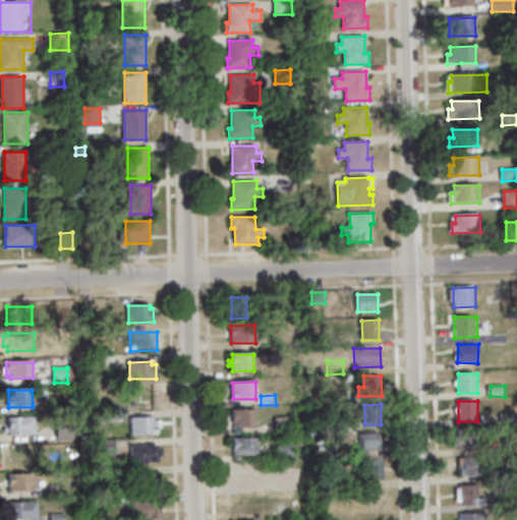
[(254,427),(234,427),(234,410),(254,410),(254,427)]
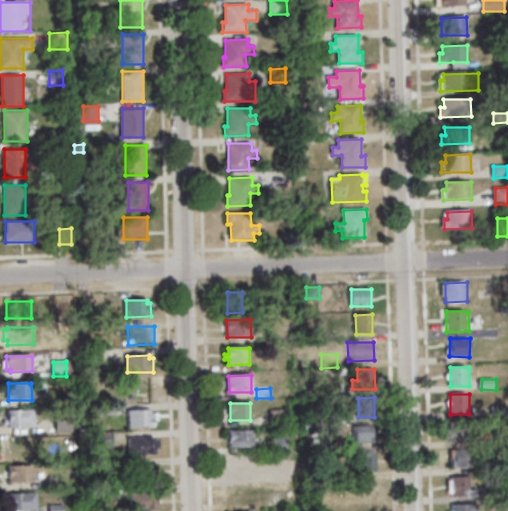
[(101,416),(100,405),(115,405),(115,415),(101,416)]
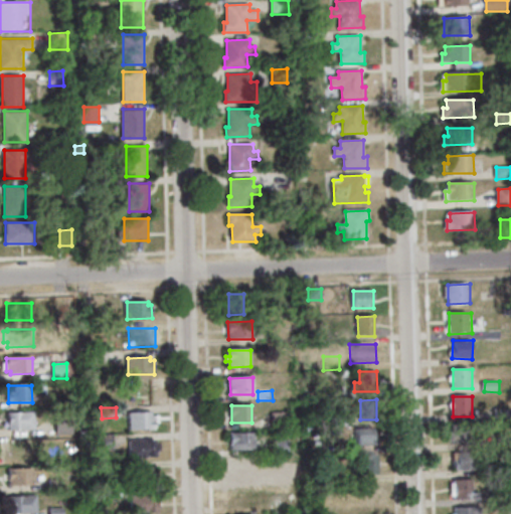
[(9,413),(35,413),(35,430),(9,431),(9,413)]
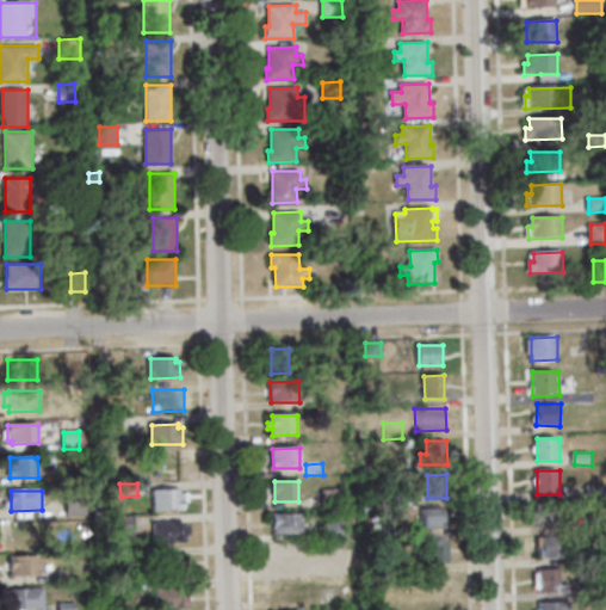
[(153,491),(180,491),(180,495),(189,494),(189,503),(184,503),(184,510),(154,511),(153,491)]
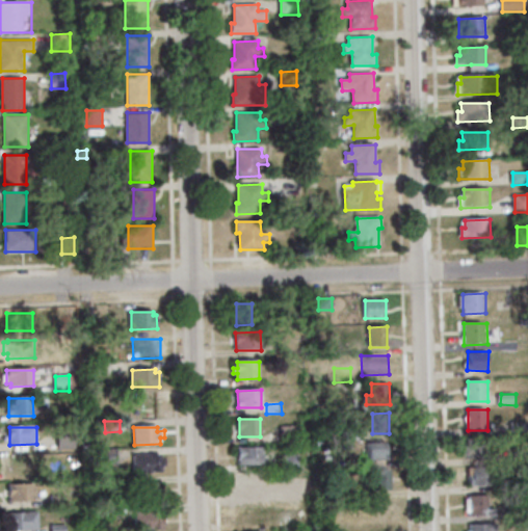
[(296,427),(297,441),(282,442),(282,427),(296,427)]
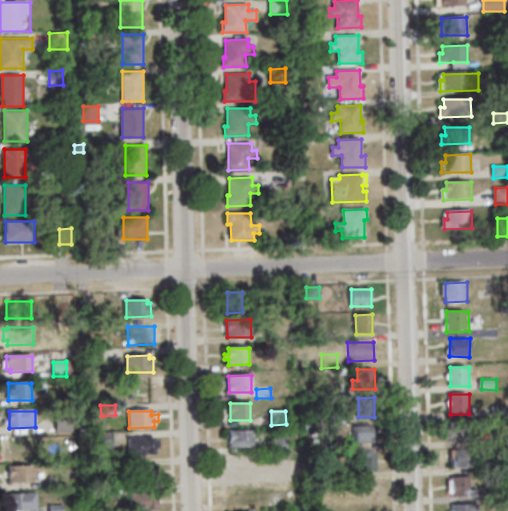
[(345,423),(330,424),(329,413),(345,413),(345,423)]
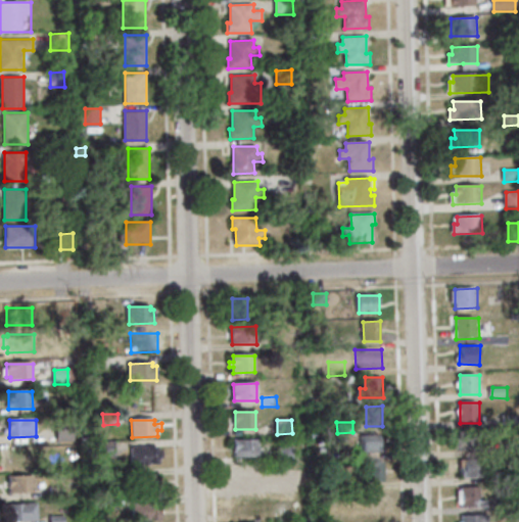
[(57,442),(57,425),(74,424),(74,441),(57,442)]
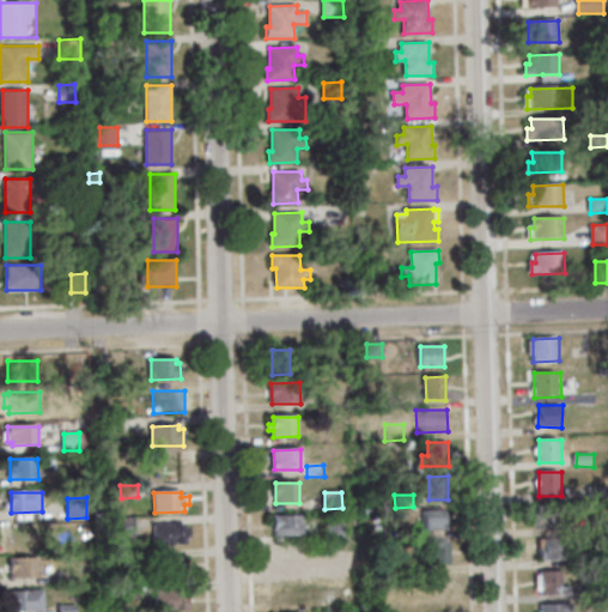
[(425,532),(424,511),(448,511),(449,531),(425,532)]
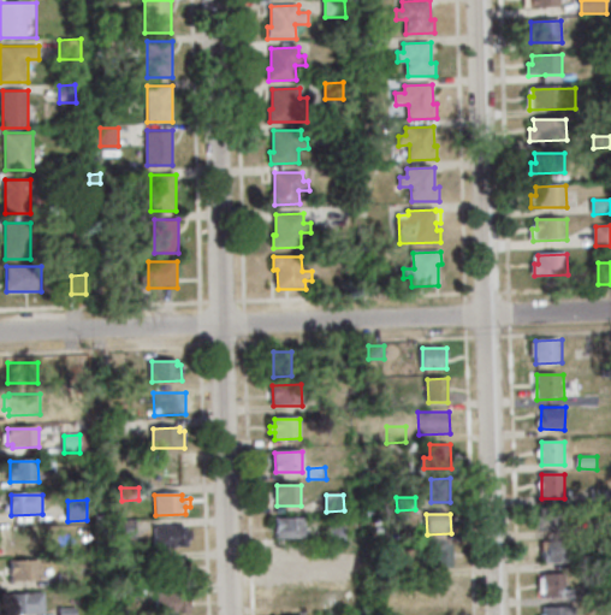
[(304,519),(304,538),(277,539),(277,519),(304,519)]
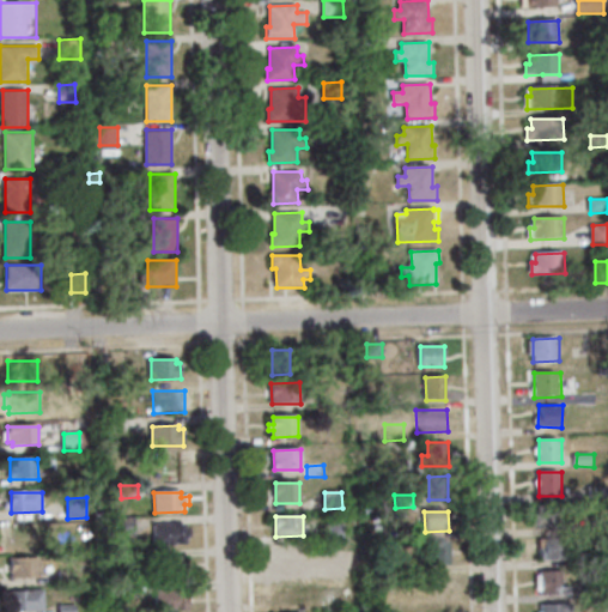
[(134,535),(115,535),(115,520),(134,520),(134,535)]
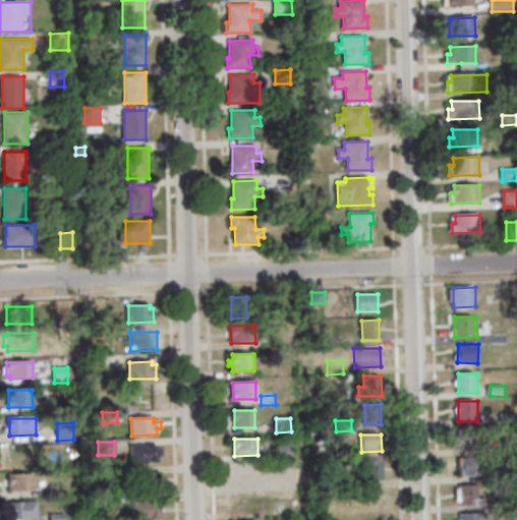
[(10,463),(36,463),(36,446),(10,446),(10,463)]
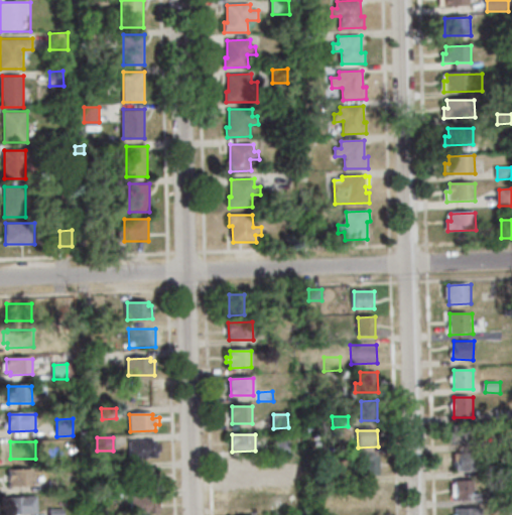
[(157,459),(130,459),(130,442),(156,441),(156,444),(160,444),(160,453),(157,454),(157,459)]
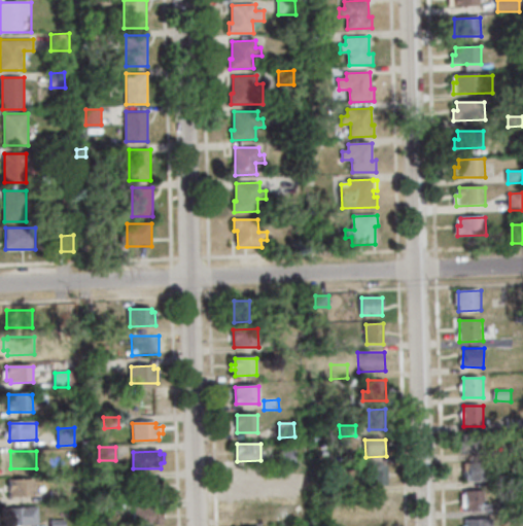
[(281,466),(281,452),(295,452),(297,466),(281,466)]
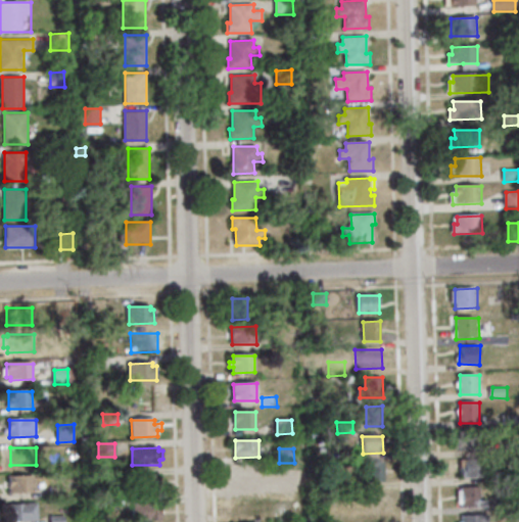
[(463,478),(485,477),(483,453),(462,455),(463,478)]
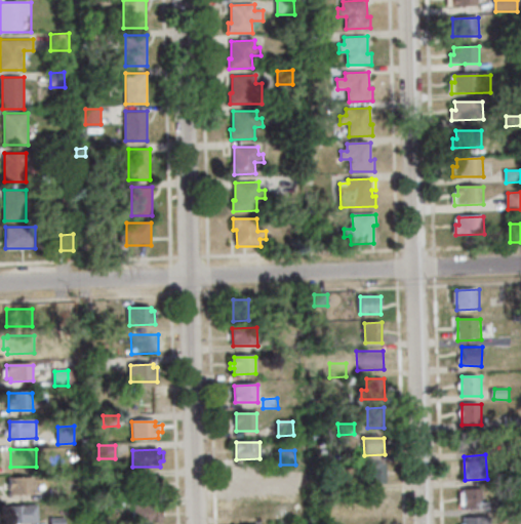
[(386,484),(368,485),(367,465),(385,465),(386,484)]
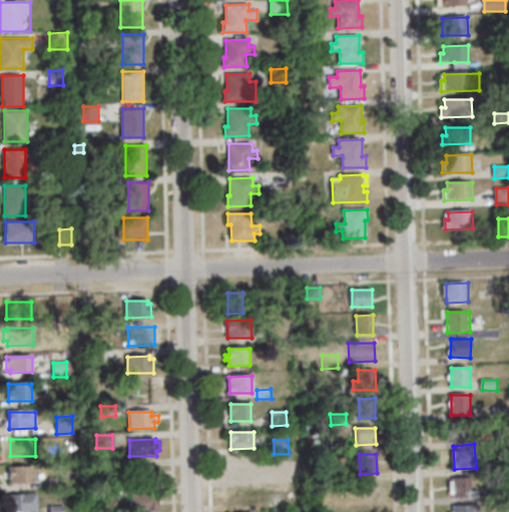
[(109,461),(124,461),(124,472),(109,472),(109,461)]
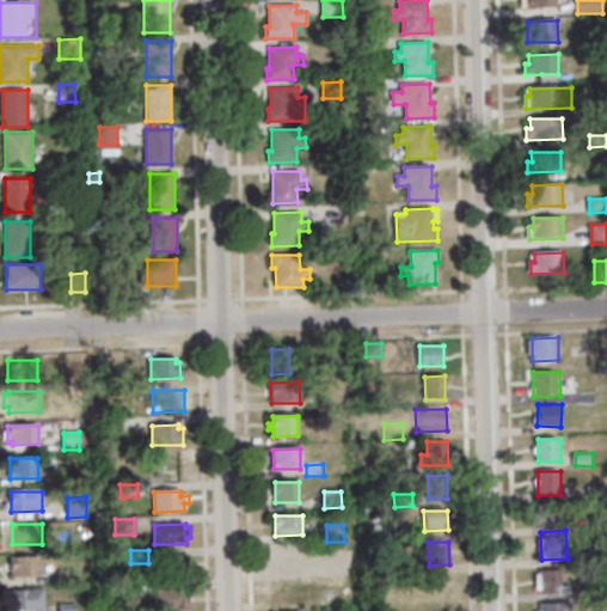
[(12,558),(40,557),(40,578),(12,578),(12,558)]
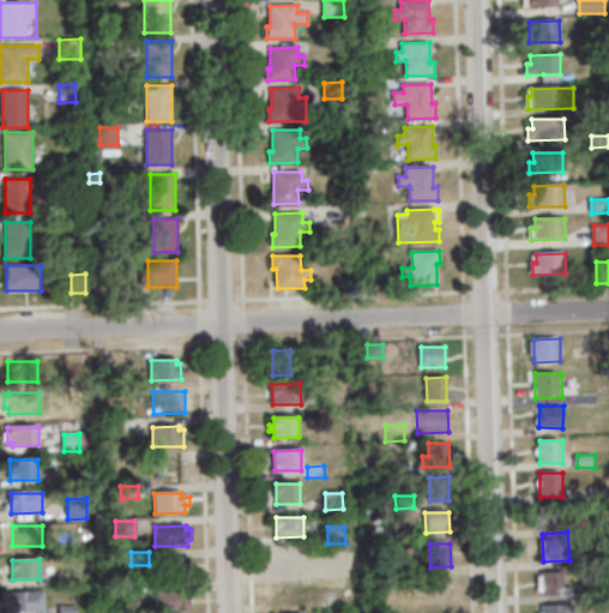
[(156,560),(186,559),(186,578),(156,580),(156,560)]
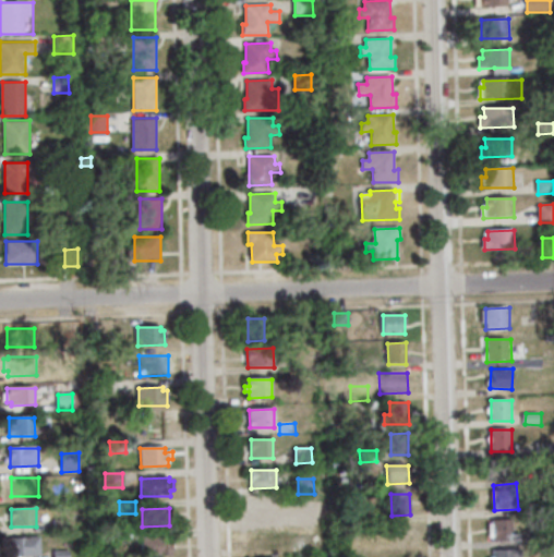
[(493,542),(515,541),(515,518),(493,519),(493,542)]
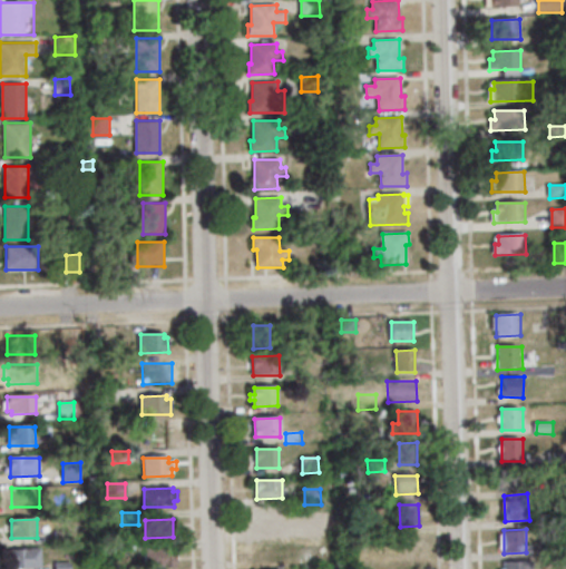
[(56,531),(71,531),(71,545),(56,545),(56,531)]
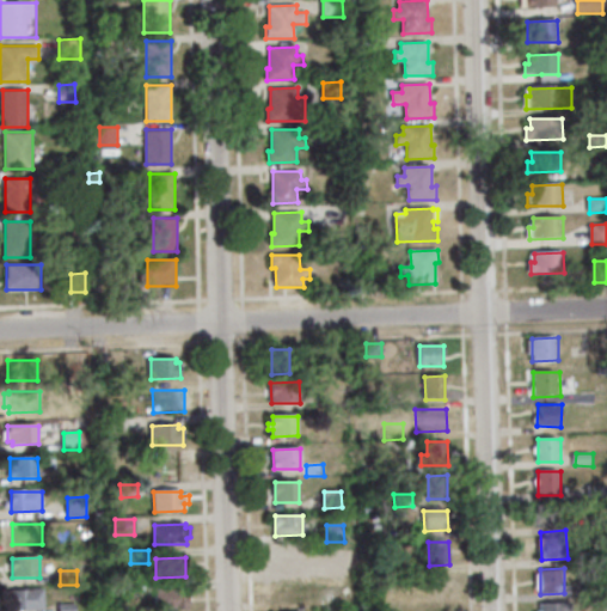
[(306,581),(274,581),(274,602),(306,602),(306,581)]
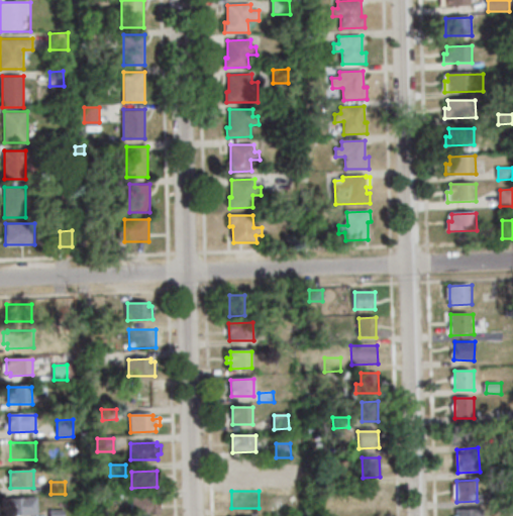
[(118,505),(104,505),(104,495),(118,495),(118,505)]
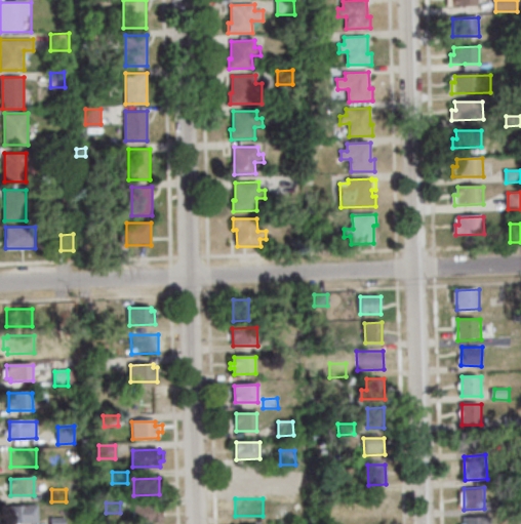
[(38,506),(38,523),(11,523),(11,506),(38,506)]
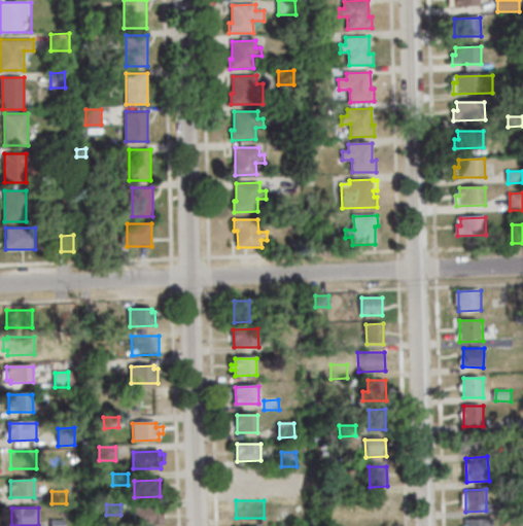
[(161,525),(145,525),(145,523),(135,524),(135,509),(161,507),(161,525)]
